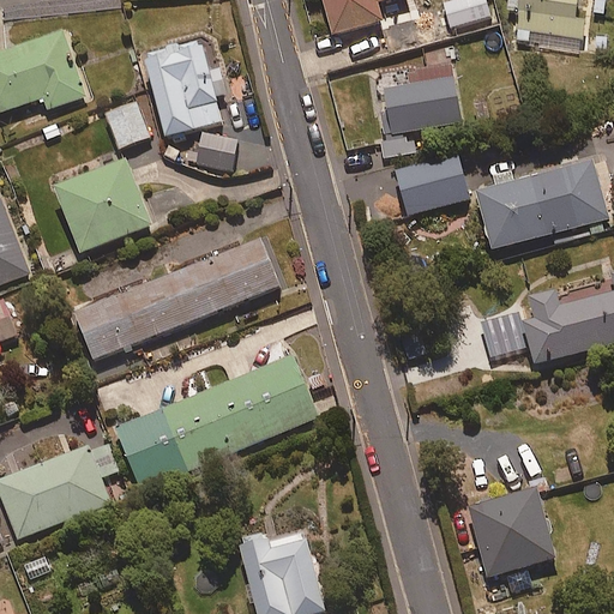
[(378,2),(389,0),(323,0),(332,35),(383,22),(378,2)]
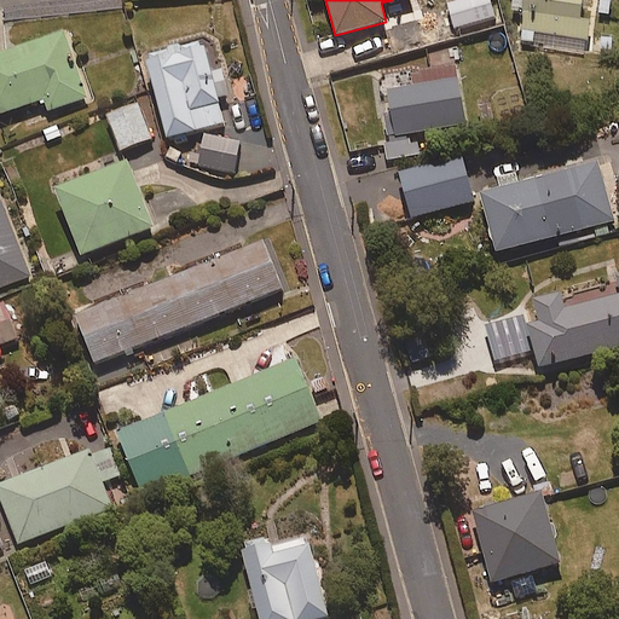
[(513,0),(512,11),(522,12),(520,40),(530,41),(530,48),(543,50),(586,53),(590,19),(580,19),(582,0),(513,0)]
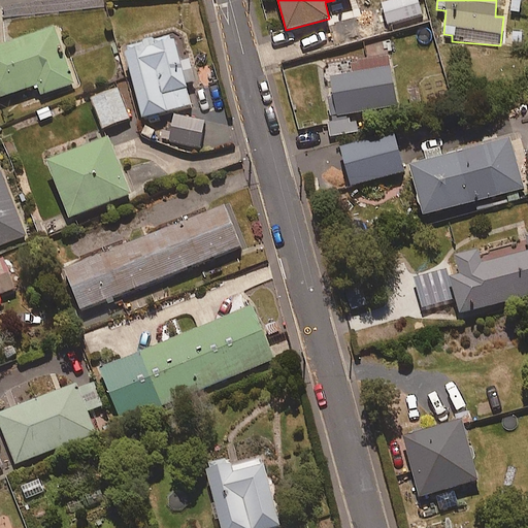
[(42,95),(74,85),(54,25),(0,42),(0,99),(39,87),(42,95)]
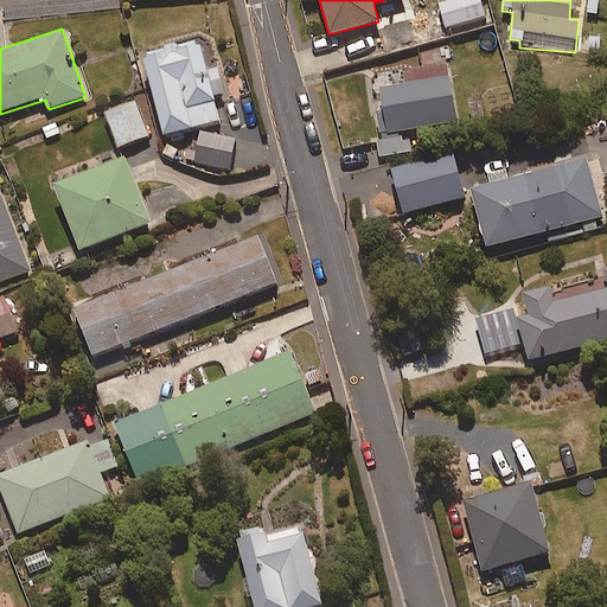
[(225,95),(217,68),(205,71),(200,53),(213,50),(209,34),(142,52),(165,135),(218,121),(212,98),(225,95)]
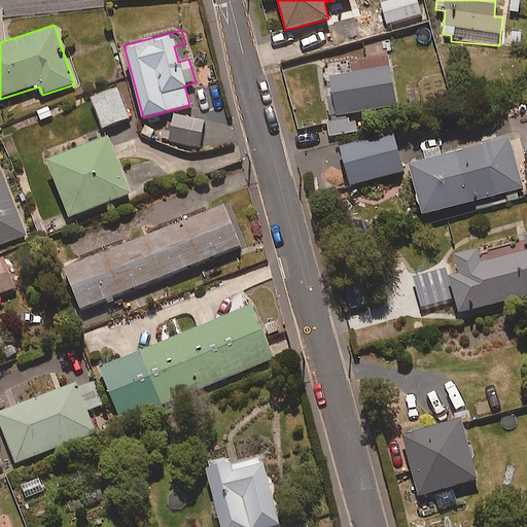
[(337,115),(396,106),(390,68),(330,78),(337,115)]
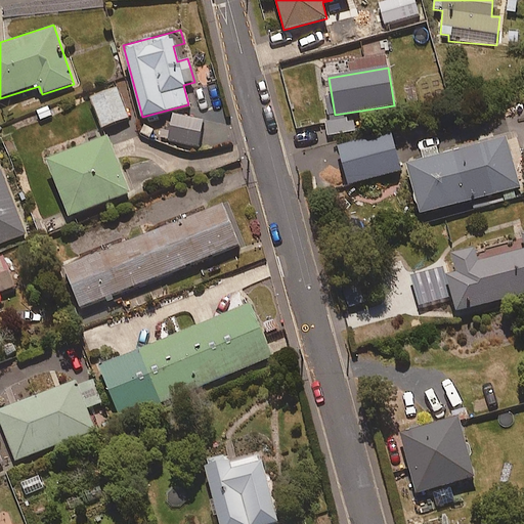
[(127,119),(115,86),(92,95),(103,127),(127,119)]
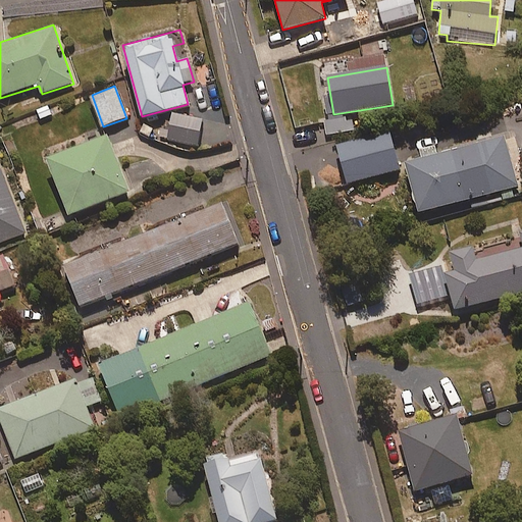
[(197,147),(201,119),(172,115),(167,143),(197,147)]
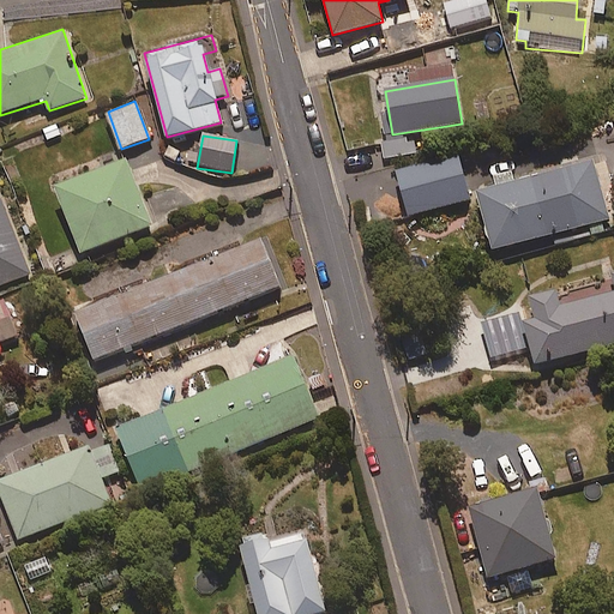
[(385,158),(415,152),(413,137),(381,143),(385,158)]
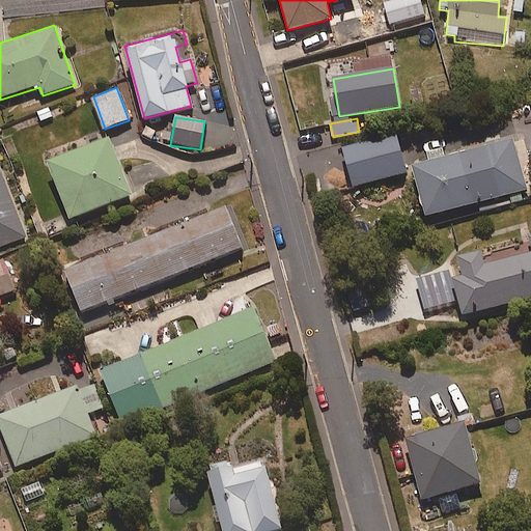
[(354,187),(407,172),(396,134),(343,148),(354,187)]
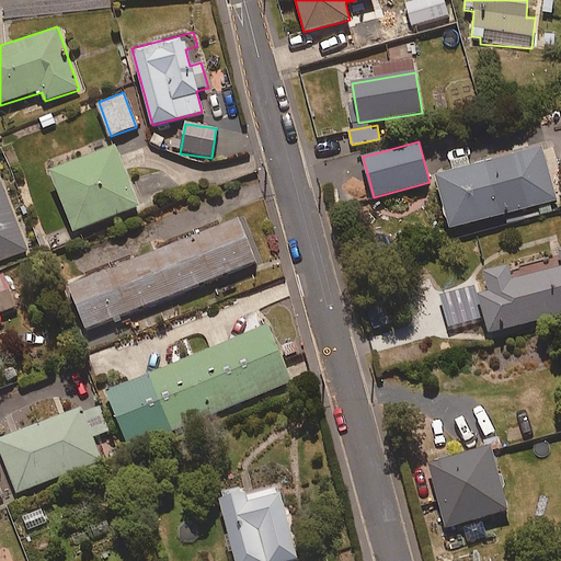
[(140,204),(115,142),(49,170),(75,231),(140,204)]
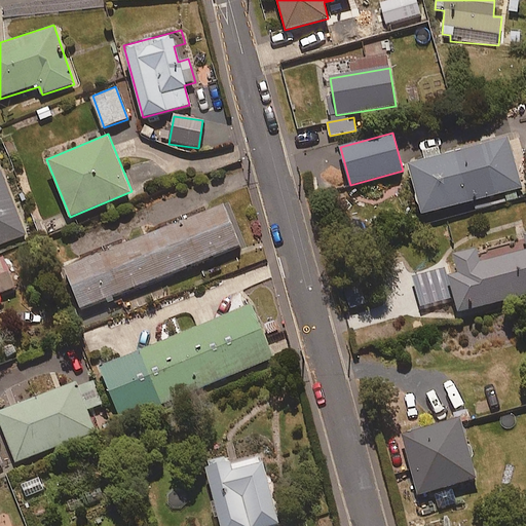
[(438,147),(422,151),(424,159),(408,163),(421,215),(504,193),(506,201),(519,198),(517,189),(522,188),(509,137),(440,155),(438,147)]
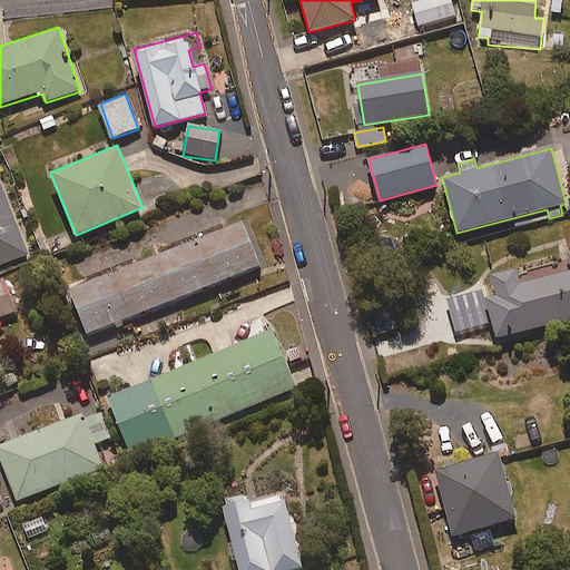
[(0,265),(28,255),(1,185),(0,185),(0,265)]
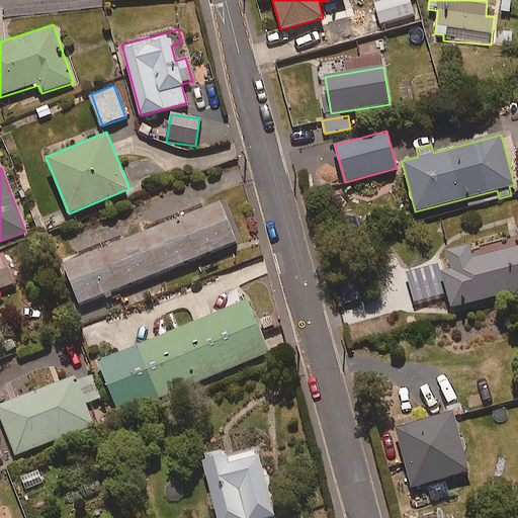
[(219,201),(61,264),(77,306),(235,243),(219,201)]
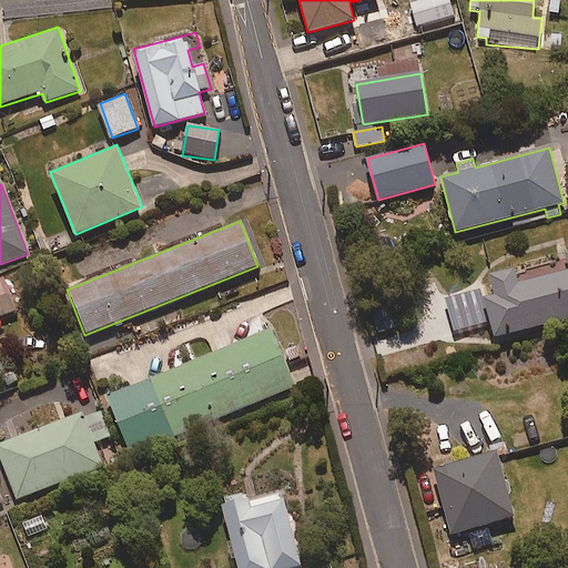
[(567,252),(567,257),(554,261),(555,265),(537,270),(518,275),(516,269),(488,275),(493,295),(485,297),(495,336),(567,318),(567,252)]
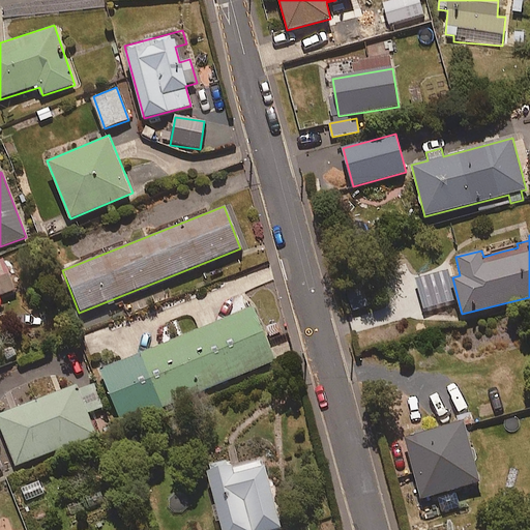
[(0,297),(13,293),(2,260),(0,260),(0,297)]
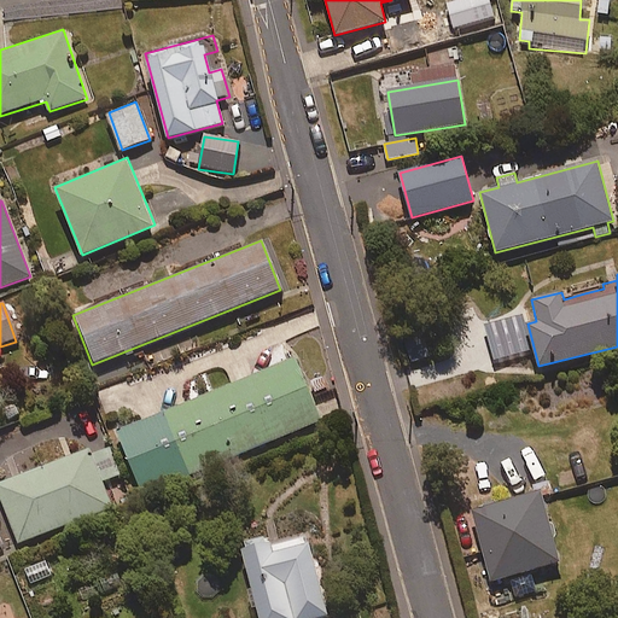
[(320,419),(295,356),(115,433),(141,495),(320,419)]
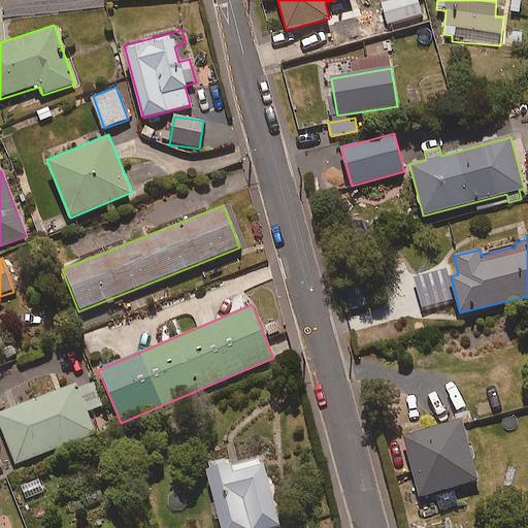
[(108,432),(90,380),(0,411),(0,424),(14,465),(108,432)]
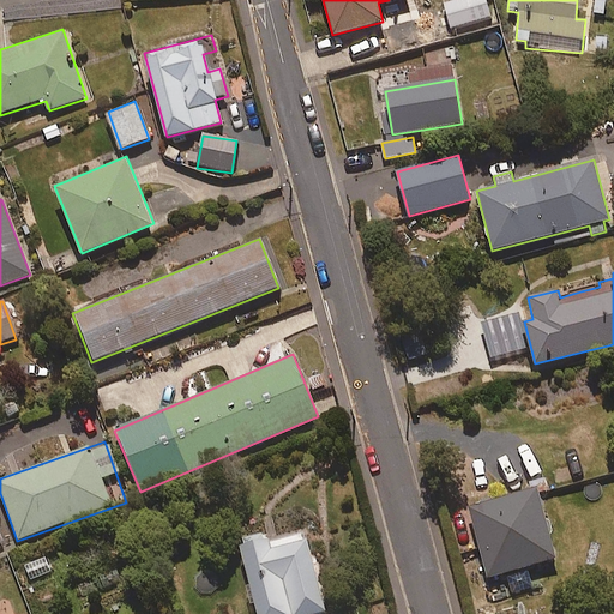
[(563,563),(541,483),(464,505),(486,584),(563,563)]
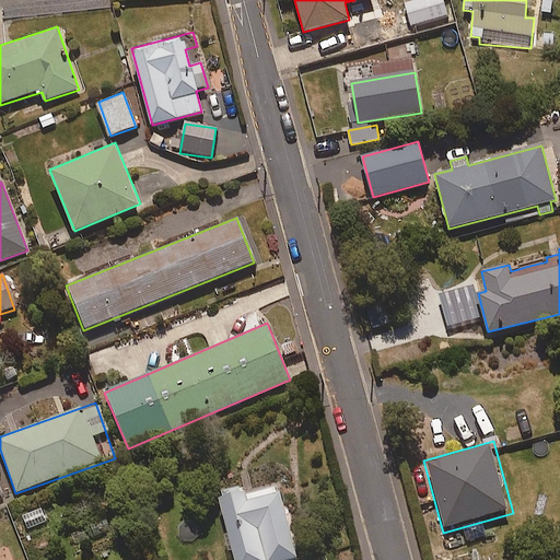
[(245,493),(244,490),(241,490),(240,486),(222,490),(223,494),(218,497),(226,534),(223,534),(228,551),(231,550),(233,559),(283,559),(298,557),(279,485),(245,493)]
